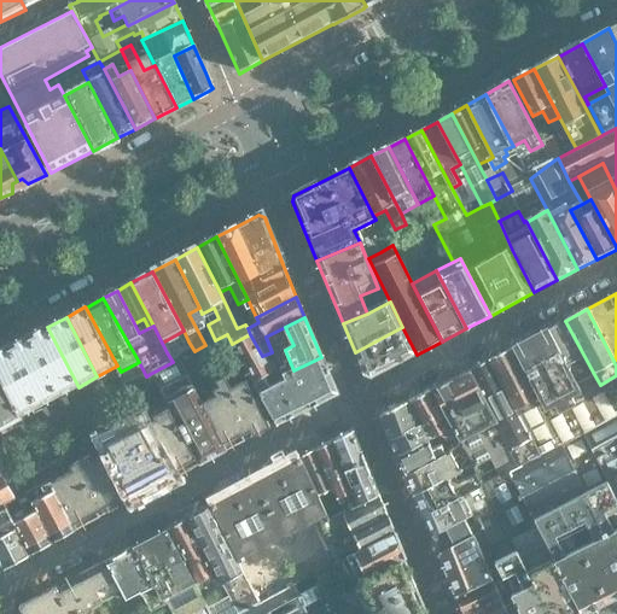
[(595,376),(565,321),(547,331),(576,386),(595,376)]
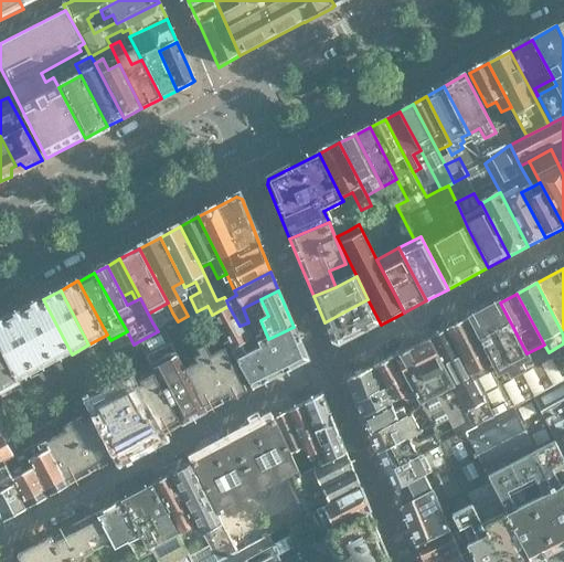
[(72,354),(43,299),(25,308),(25,309),(54,363),(72,354)]
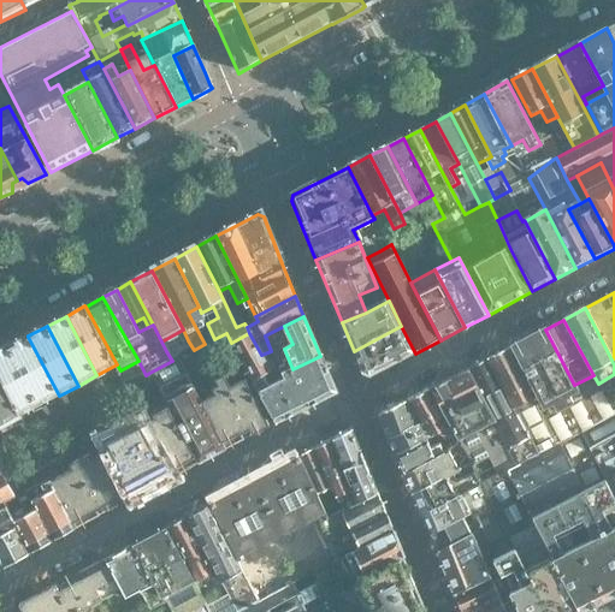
[(415,354),(401,326),(354,351),(362,374),(370,378),(370,376),(415,354)]
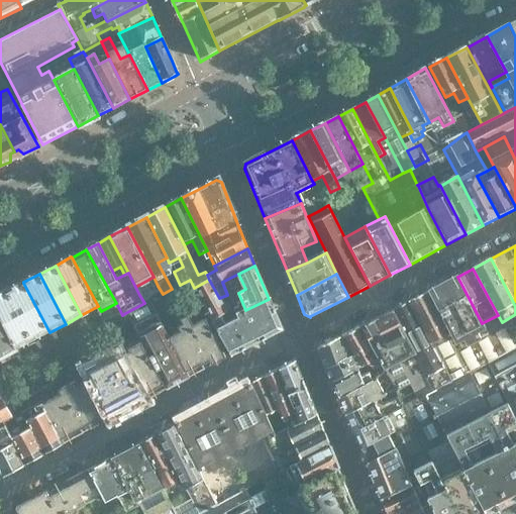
[(515,346),(502,322),(498,315),(482,323),(457,277),(428,292),(471,372),(484,366),(515,349),(515,346)]
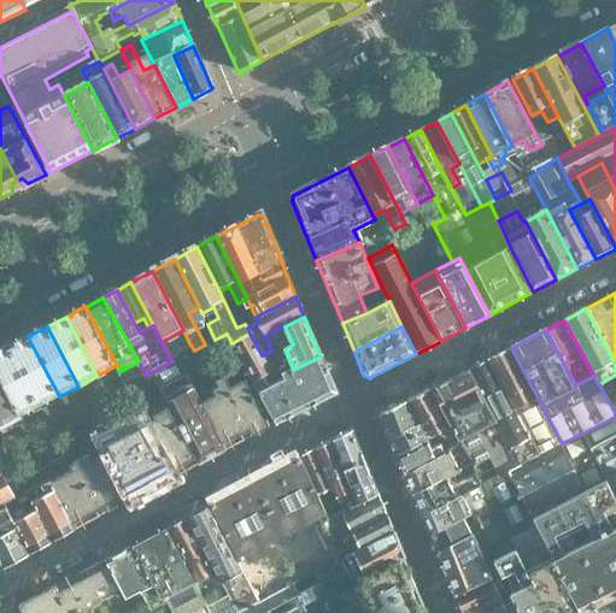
[(273,375),(262,355),(250,334),(232,343),(253,384),(273,375)]
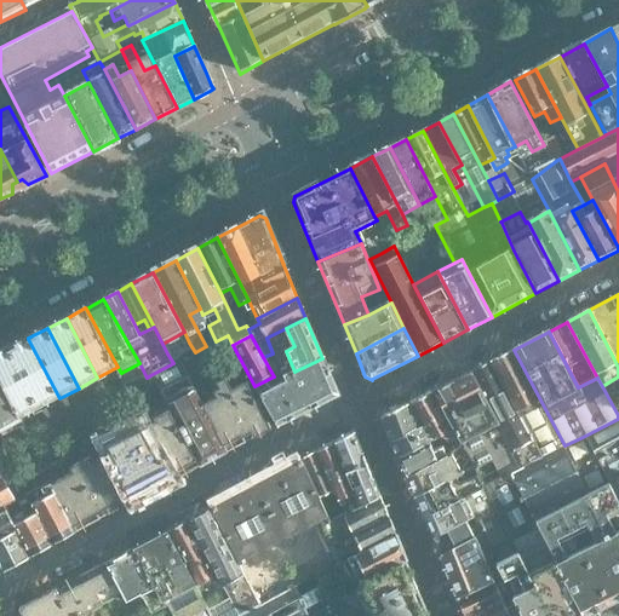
[(59,398),(28,339),(9,349),(40,408),(59,398)]
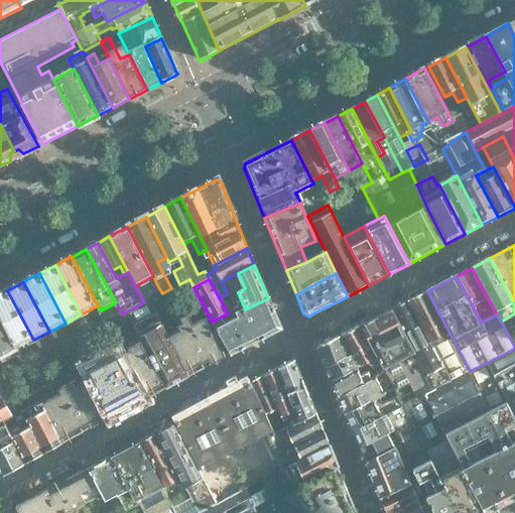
[(147,301),(162,293),(157,285),(139,294),(144,302),(147,301)]
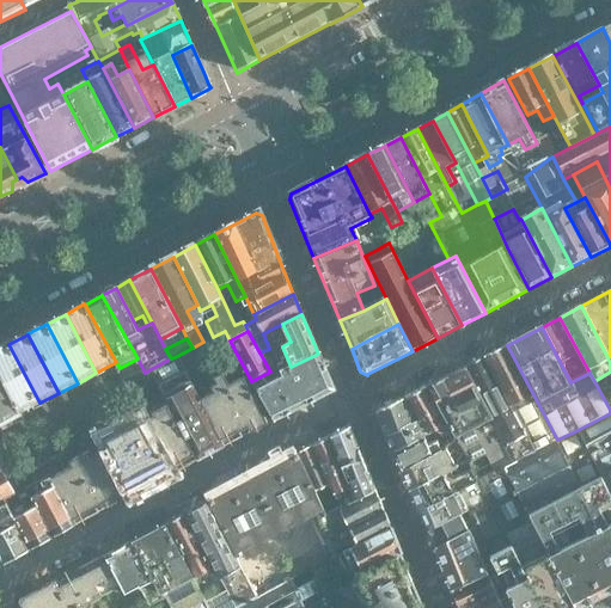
[(40,403),(8,344),(0,348),(0,373),(20,412),(40,403)]
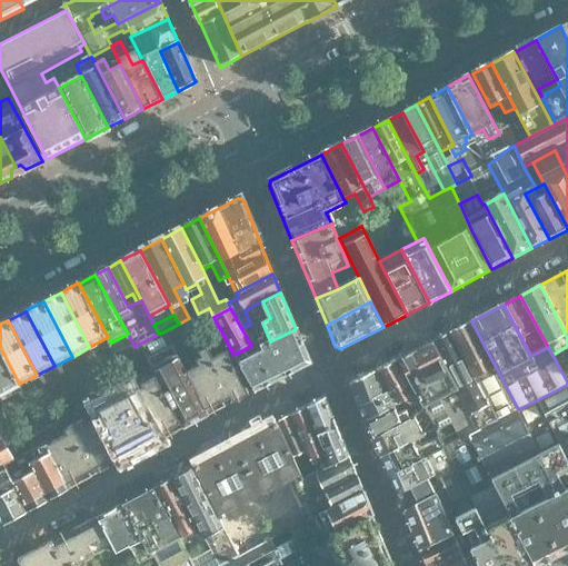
[(567,466),(545,424),(532,403),(518,409),(471,321),(450,333),(496,421),(478,430),(465,437),(535,565),(540,565),(567,552),(567,466)]
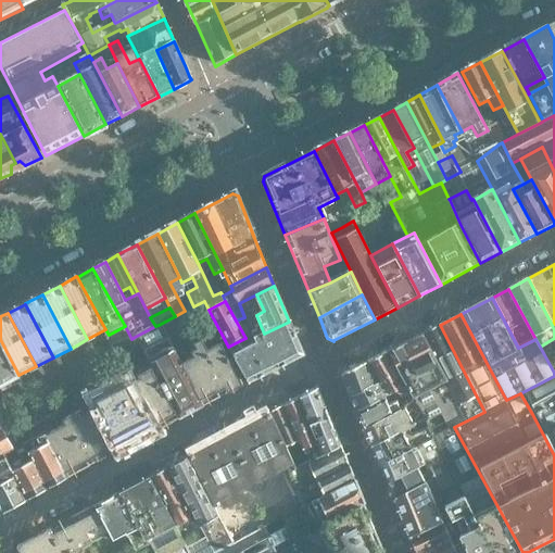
[(276,349),(297,339),(289,322),(264,334),(248,342),(256,359),(267,353),(276,349)]
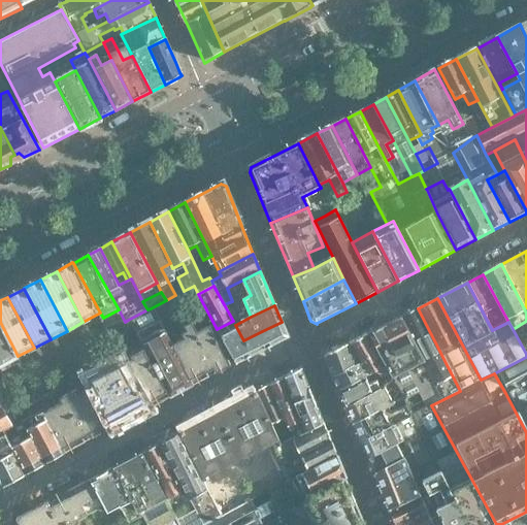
[(193,387),(173,351),(151,308),(147,309),(128,320),(142,346),(170,398),(193,387)]
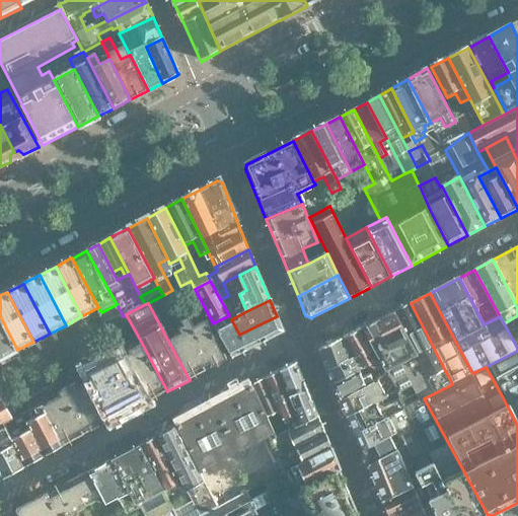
[(452,384),(411,303),(394,312),(436,392),(452,384)]
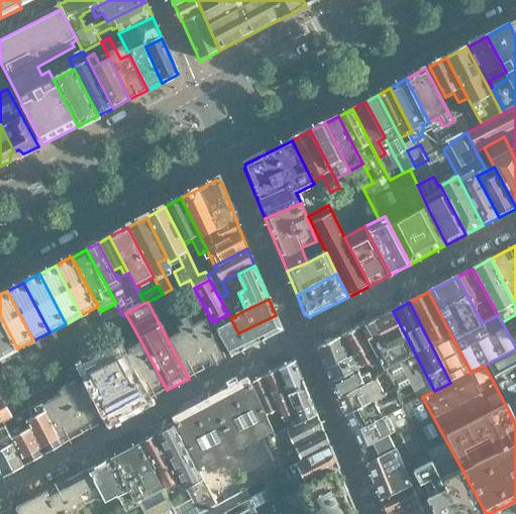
[(486,513),(422,397),(434,391),(393,311),(360,327),(383,369),(386,375),(390,381),(394,390),(403,407),(388,415),(397,431),(400,436),(412,430),(430,464),(457,513),(486,513)]
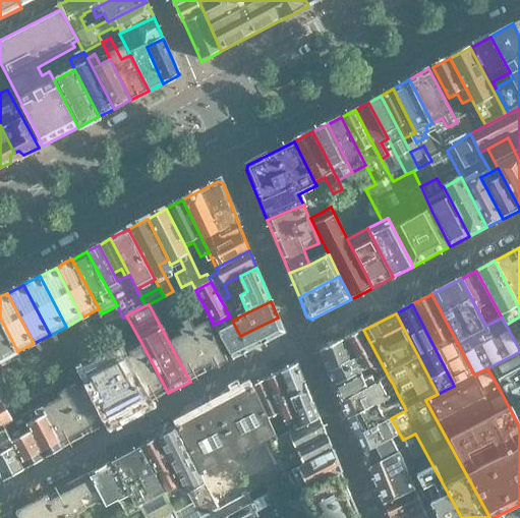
[(249,351),(240,336),(232,321),(230,317),(214,325),(233,359),(249,351)]
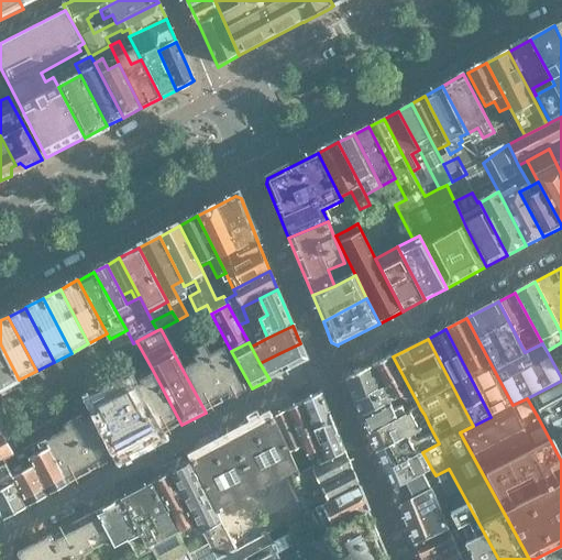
[(19,380),(0,343),(0,386),(1,390),(11,384),(14,390),(22,386),(19,380)]
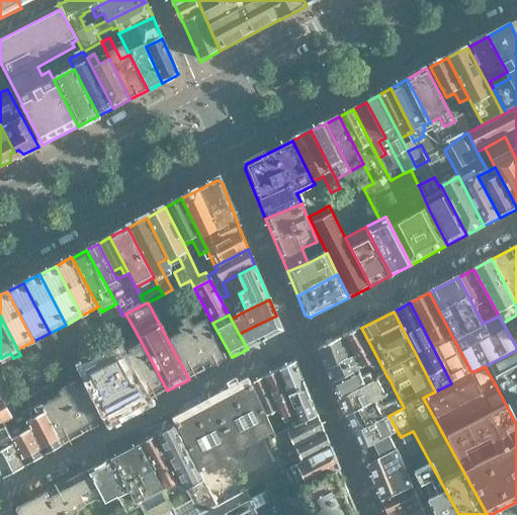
[(279,334),(281,327),(276,316),(257,325),(260,330),(252,334),(249,329),(239,334),(248,349),(279,334)]
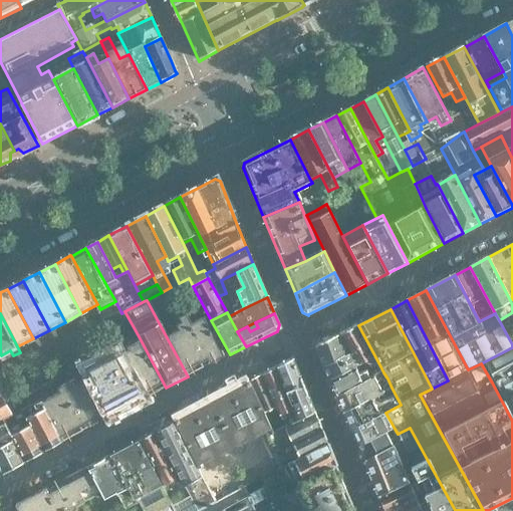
[(225,357),(208,327),(205,322),(194,328),(188,318),(176,325),(181,335),(169,341),(188,376),(225,357)]
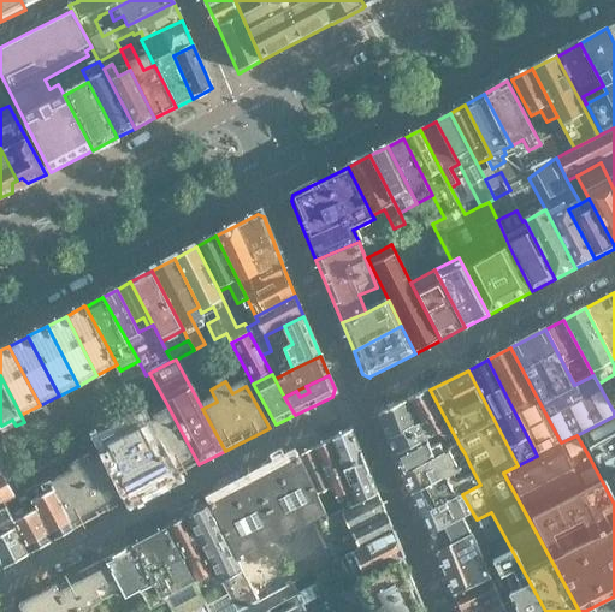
[(456,439),(430,390),(406,403),(418,425),(424,422),(432,439),(441,434),(444,441),(448,443),(456,439)]
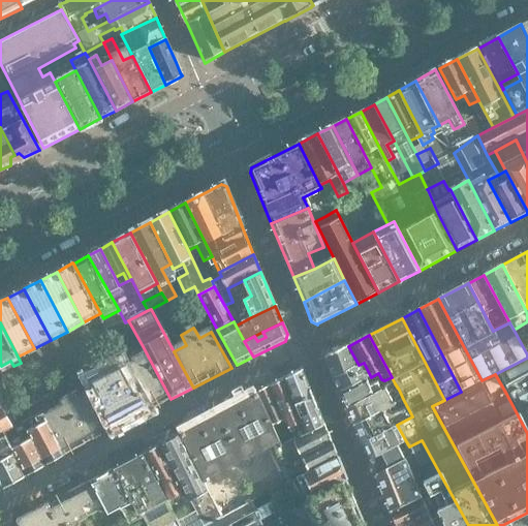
[(171,399),(143,346),(121,358),(149,411),(169,399),(171,399)]
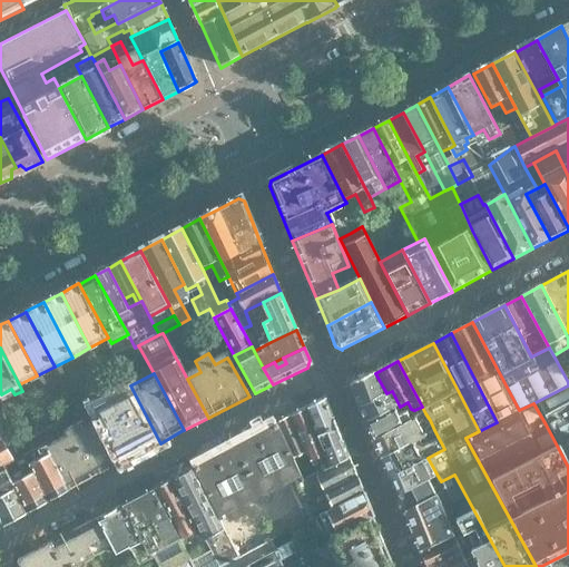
[(400,407),(392,391),(386,393),(375,373),(351,385),(368,423),(394,409),(400,407)]
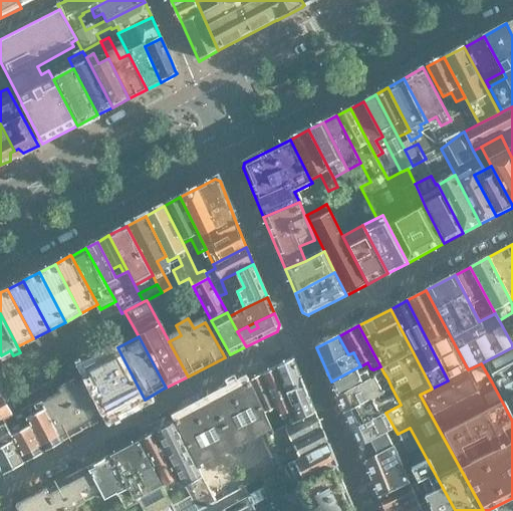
[(145,400),(117,347),(115,344),(80,362),(89,378),(109,418),(111,417),(145,400)]
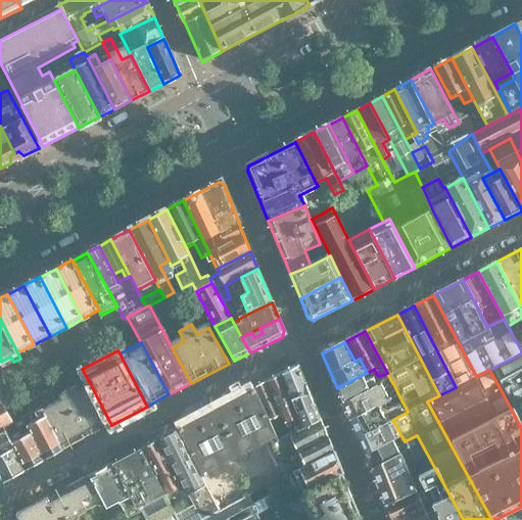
[(521,353),(489,370),(501,389),(520,379),(521,382),(521,353)]
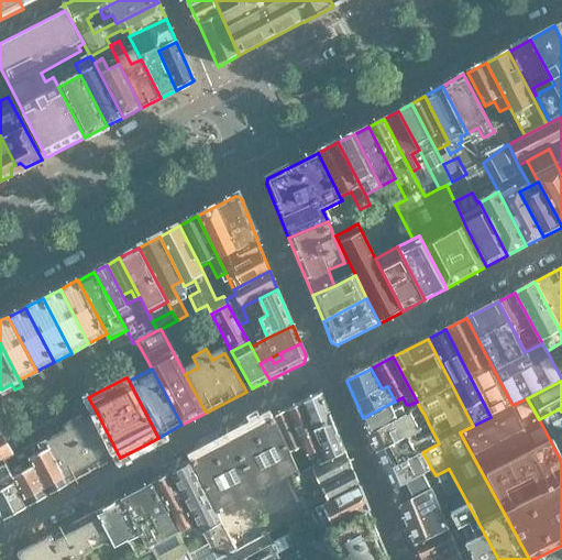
[(345,452),(329,414),(323,398),(317,396),(304,404),(328,461),(345,452)]
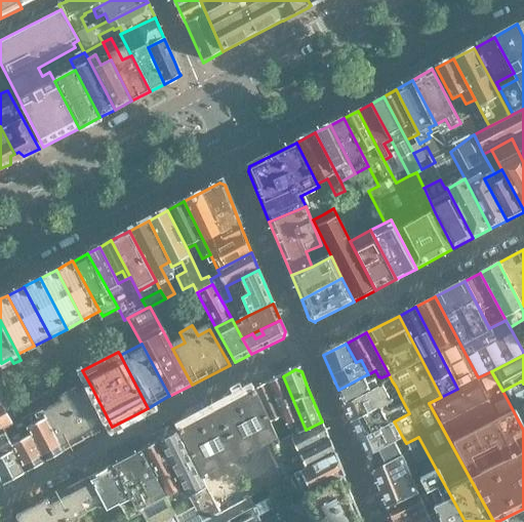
[(306,430),(283,376),(268,384),(282,417),(290,438),(306,430)]
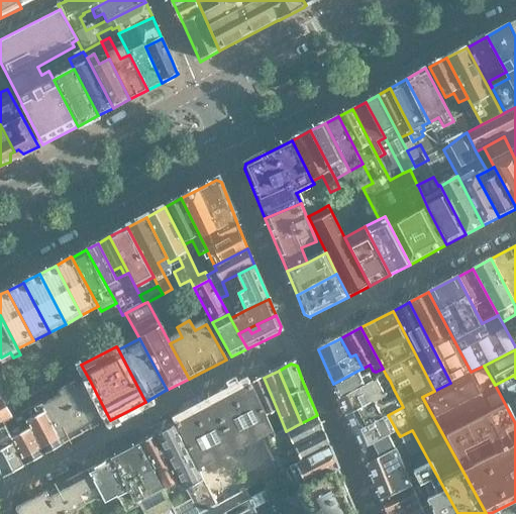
[(339,399),(373,382),(369,375),(362,379),(357,371),(333,384),(339,399)]
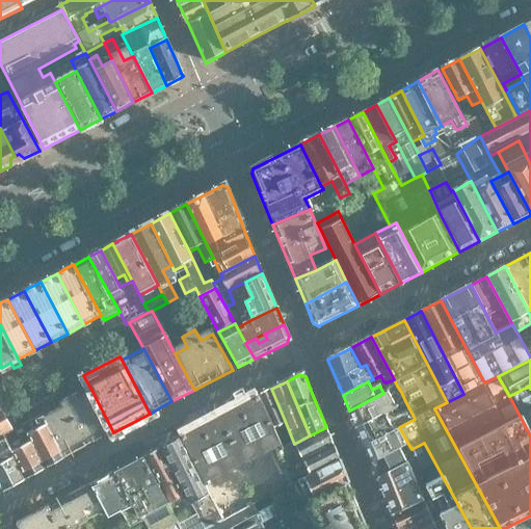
[(395,407),(390,398),(401,392),(397,386),(383,393),(349,411),(356,427),(390,410),(395,407)]
